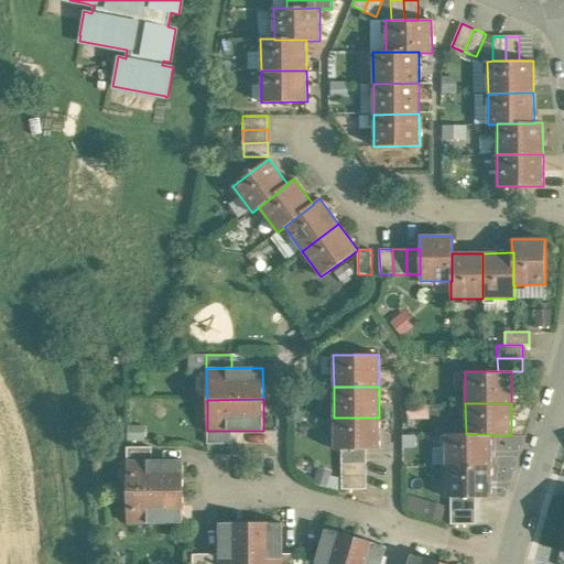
[(379,418),(334,418),(334,449),(342,449),(366,449),(379,449),(379,418)]
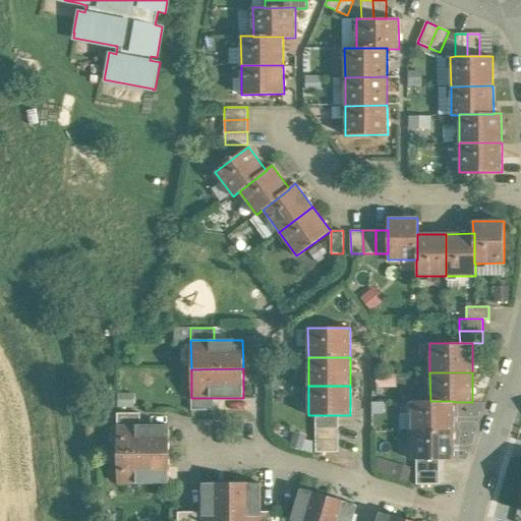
[(214,398),(191,398),(191,410),(214,410),(214,398)]
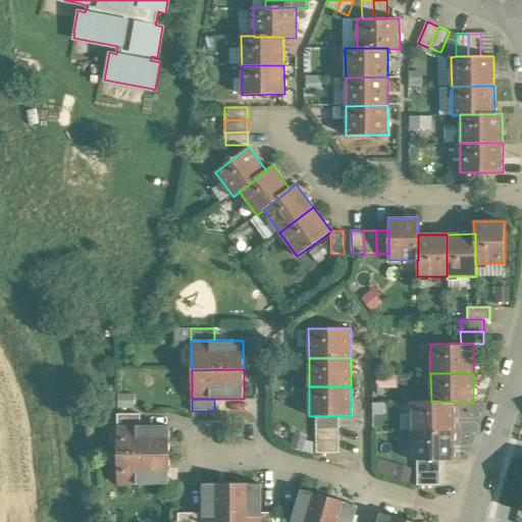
[(455,403),(455,402),(431,402),(431,401),(412,402),(412,431),(455,430),(455,403)]
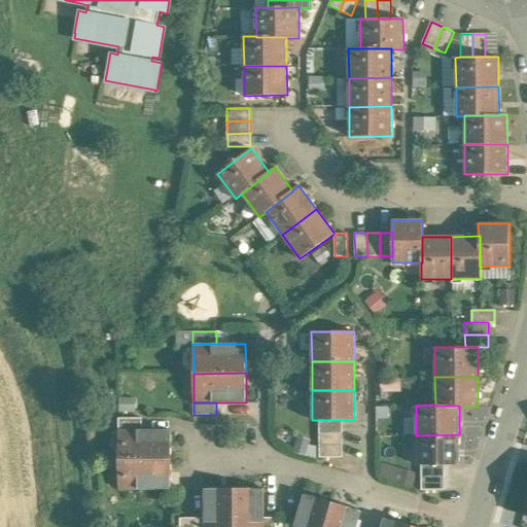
[(142,430),(141,418),(118,418),(118,430),(142,430)]
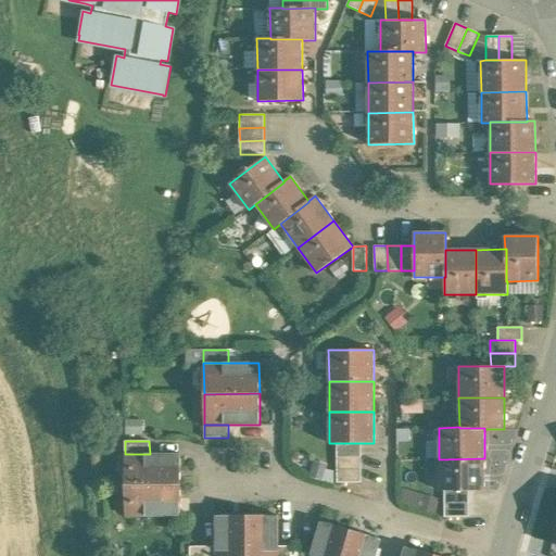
[(361,456),(361,443),(337,443),(337,456),(361,456)]
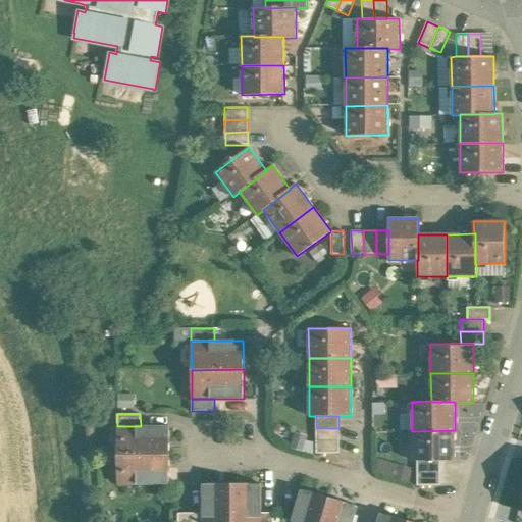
[(169,455),(169,426),(141,426),(117,426),(117,456),(169,455)]
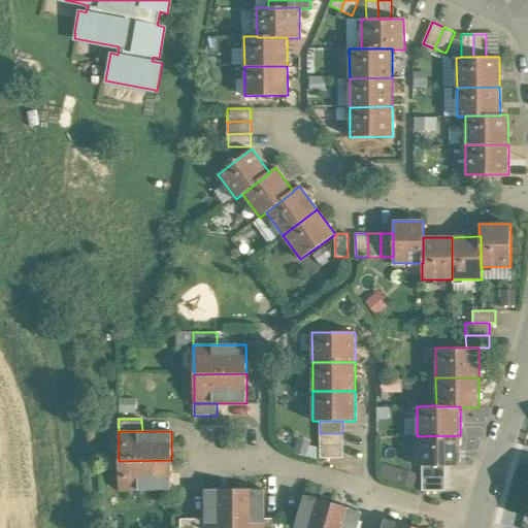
[(342,433),(320,433),(320,446),(342,446),(342,433)]
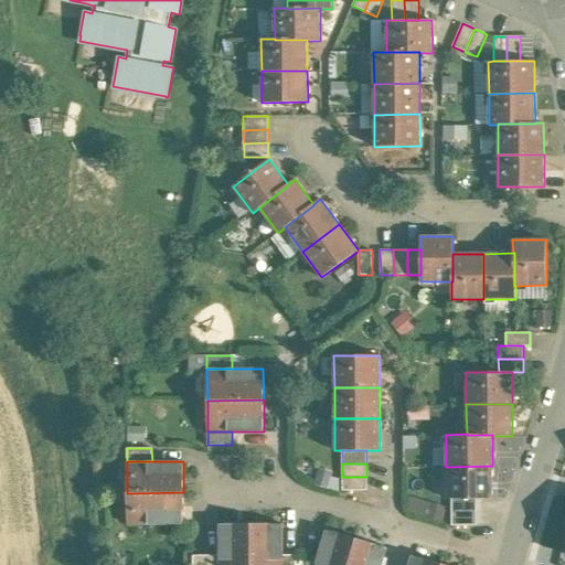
[(492,498),(492,466),(446,467),(447,499),(451,499),(476,498),(492,498)]
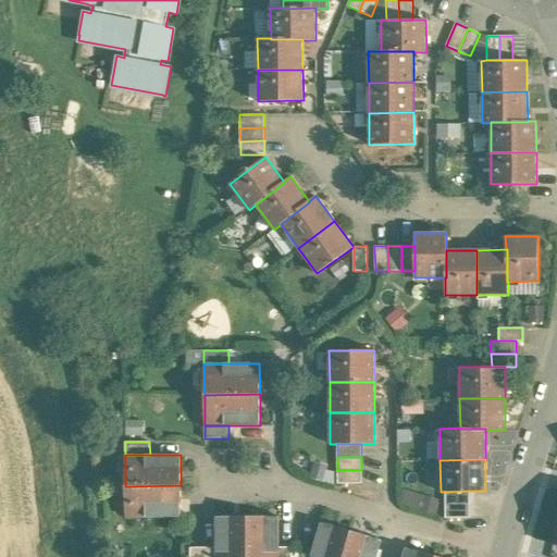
[(312,462),(312,479),(335,479),(335,462),(312,462)]
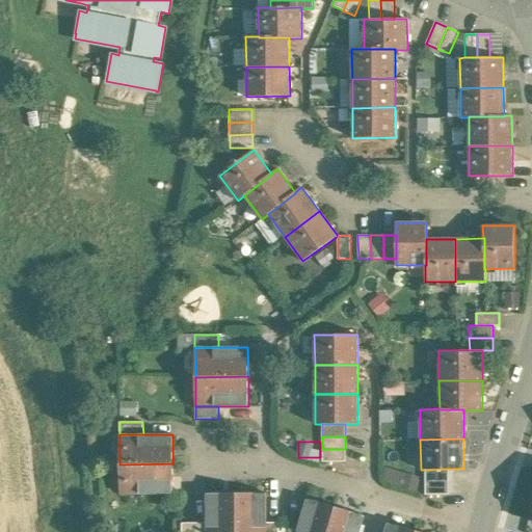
[(346,461),(345,449),(322,449),(322,461),(346,461)]
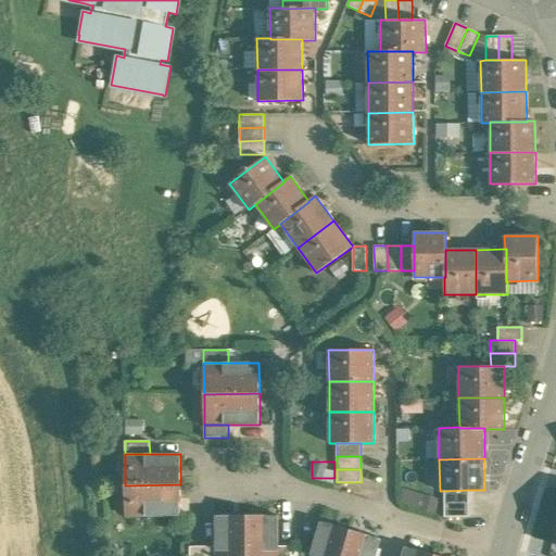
[(180,484),(125,485),(126,516),(181,516),(180,484)]
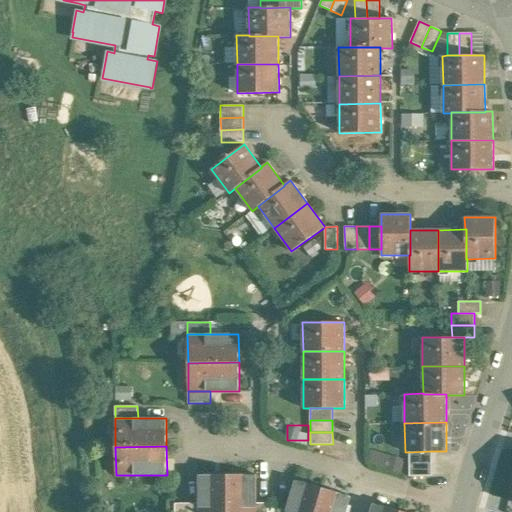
[(401,470),(403,456),(374,450),(371,465),(401,470)]
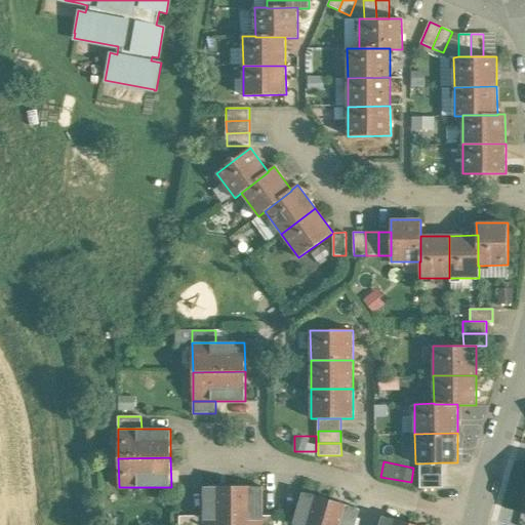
[(442,475),(442,462),(419,463),(419,476),(442,475)]
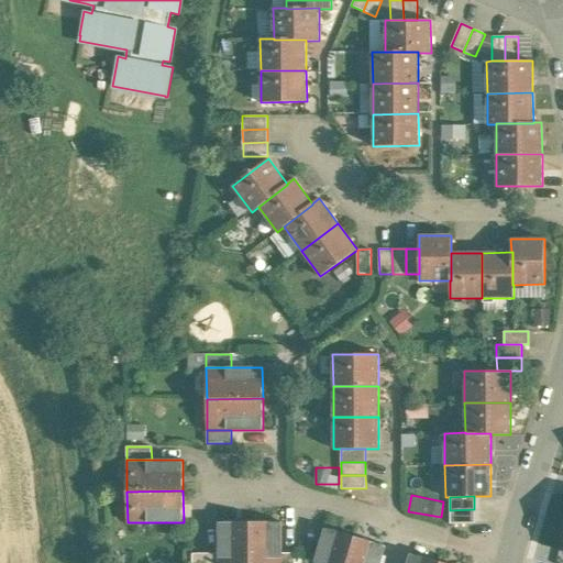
[(474,523),(474,509),(450,510),(450,523),(474,523)]
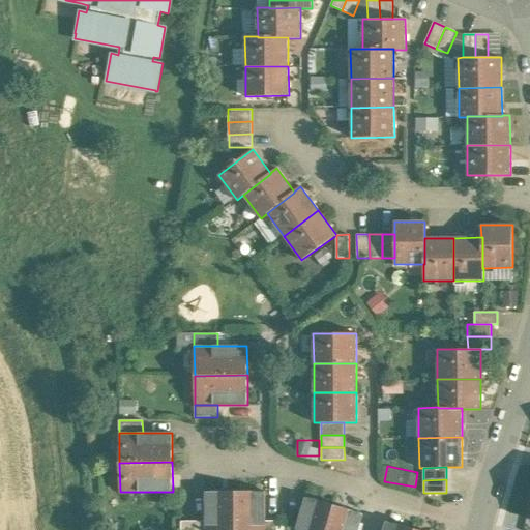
[(235,529),(235,491),(206,491),(206,521),(205,529),(235,529)]
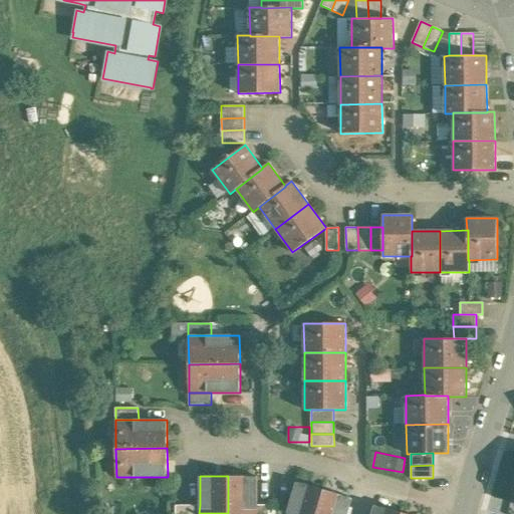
[(257,513),(257,505),(257,476),(228,476),(228,513),(257,513)]
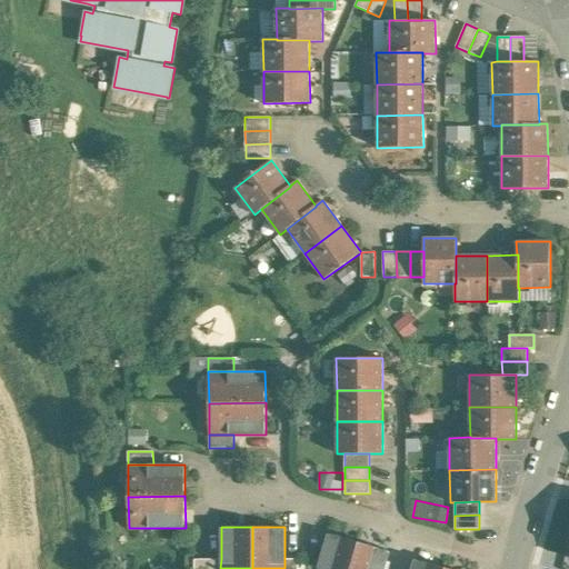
[(350,568),(359,542),(328,533),(319,563),(317,568),(350,568)]
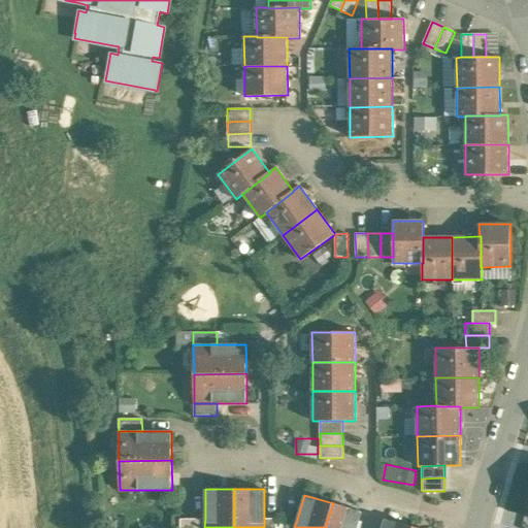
[(356,527),(361,512),(333,503),(325,527),(356,527)]
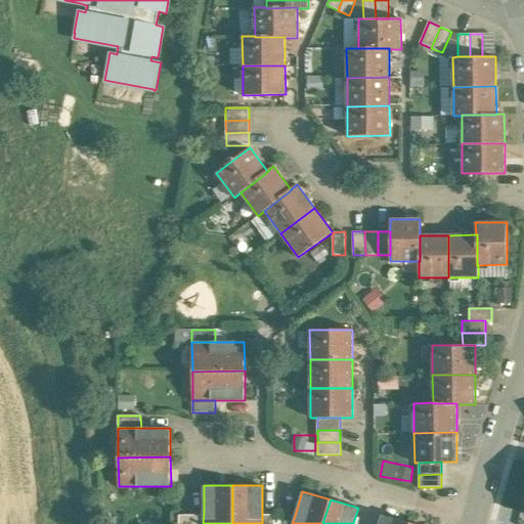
[(409,523),(382,514),(379,523),(409,523)]
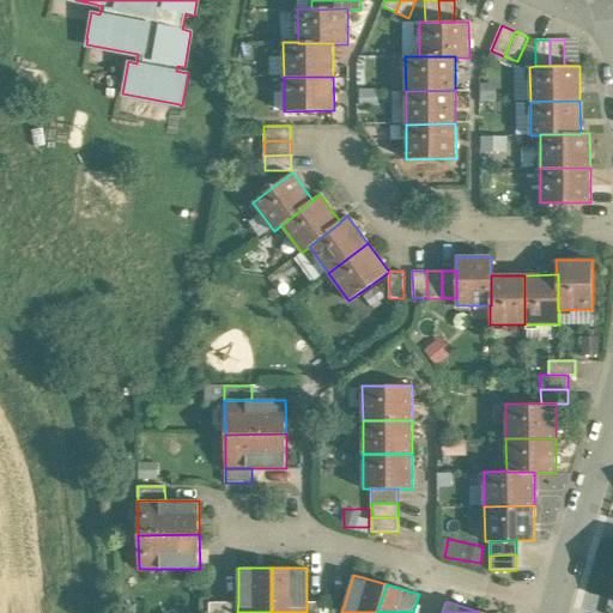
[(223,612),(224,602),(210,602),(208,612),(223,612)]
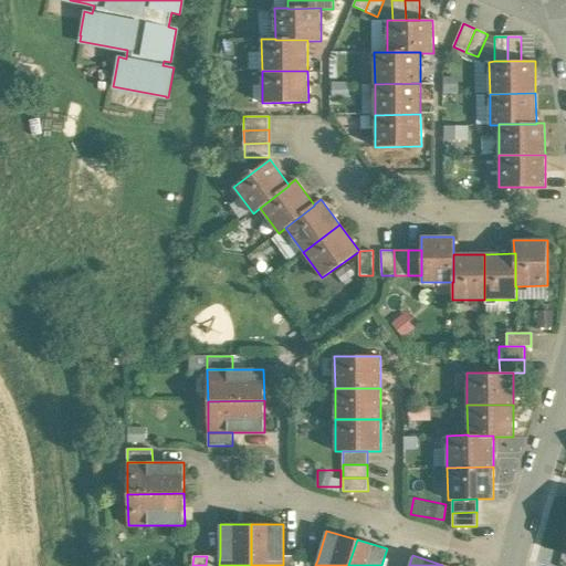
[(219,565),(220,556),(207,556),(206,565),(219,565)]
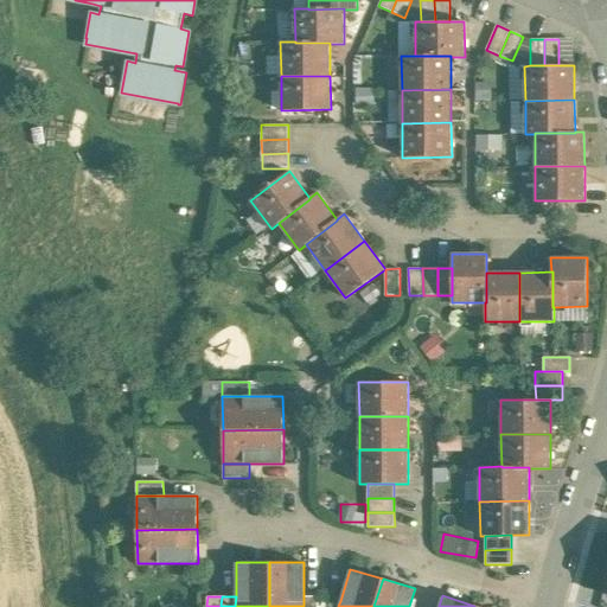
[(317,606),(318,596),(304,596),(304,606),(317,606)]
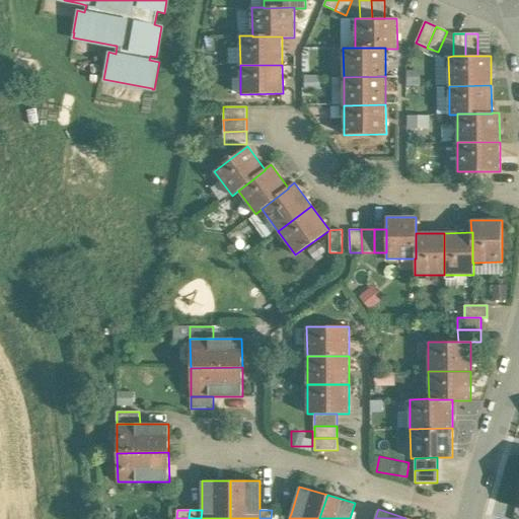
All buildings are outlined.
